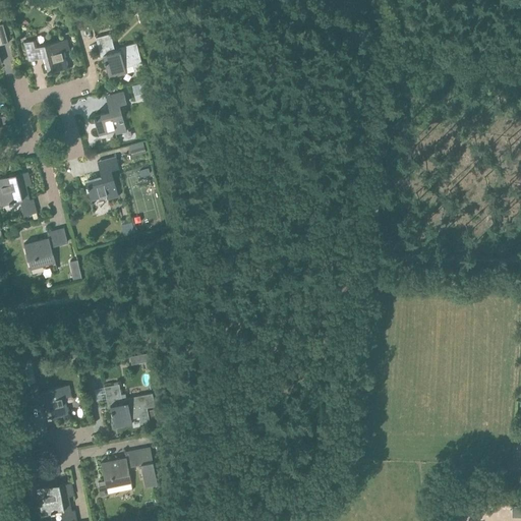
[(116,51),(111,34),(96,37),(101,56),(104,56),(109,77),(126,72),(124,67),(133,65),(134,70),(143,68),(136,42),(119,47),(119,50),(116,51)]
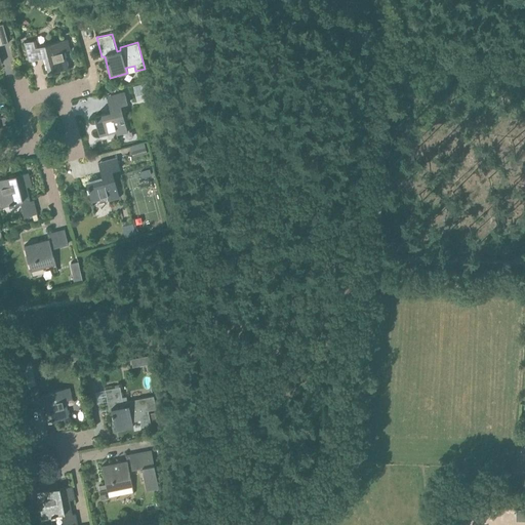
[(36,39),(24,42),(28,56),(44,52),(48,73),(74,66),(73,66),(68,67),(64,51),(72,49),(72,48),(71,48),(68,38),(38,46),(36,39)]
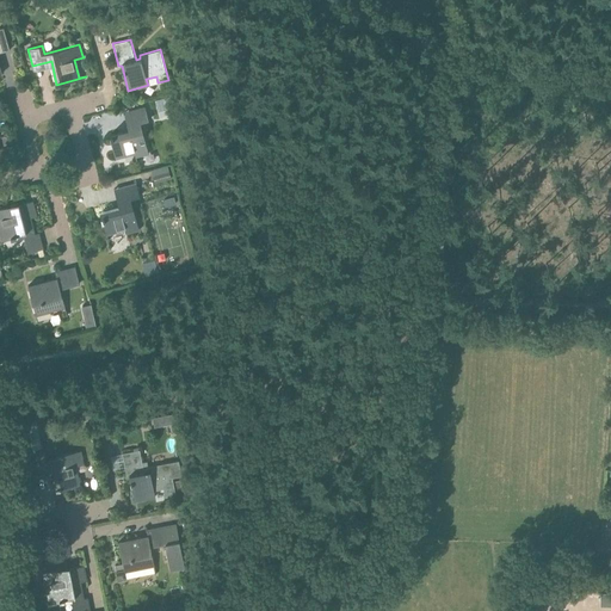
[(176,94),(155,100),(158,111),(167,109),(167,110),(179,107),(176,94)]
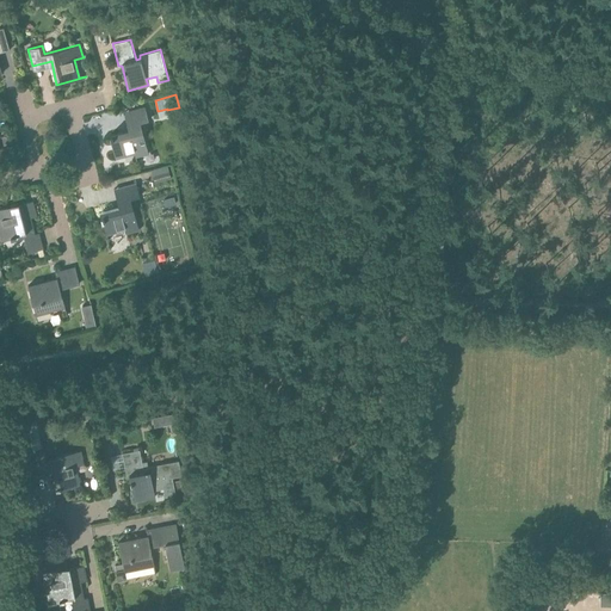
[(129,111),(134,129),(110,135),(116,158),(135,153),(136,156),(149,153),(141,122),(149,119),(146,106),(129,111)]
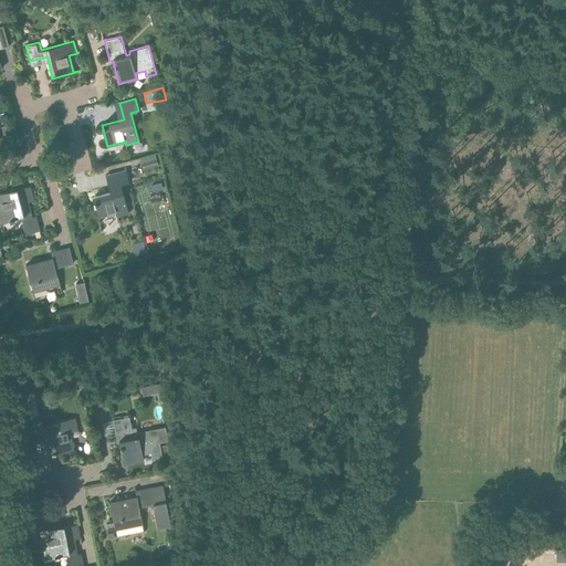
[(157,158),(142,163),(144,170),(159,166),(157,158)]
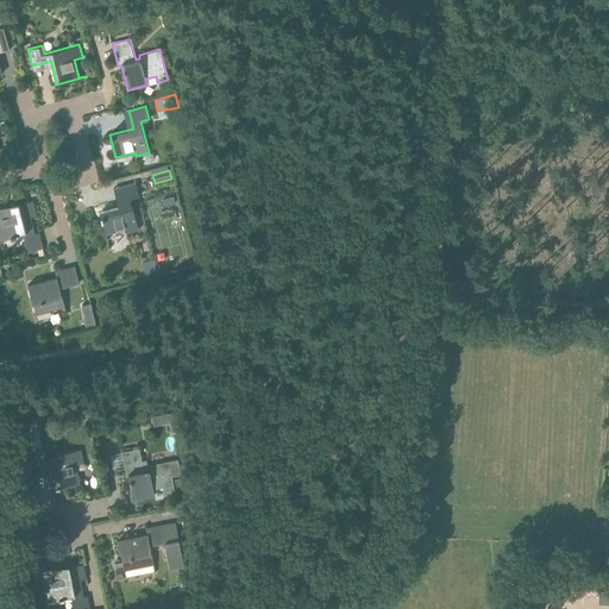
[(131,171),(117,176),(118,181),(132,176),(131,171)]
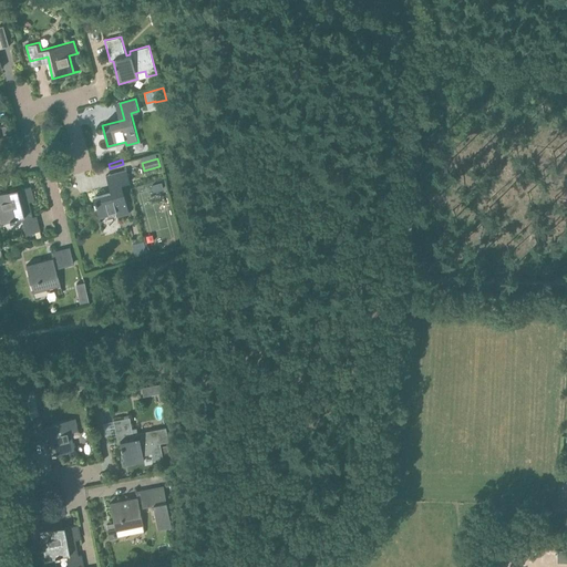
[(130,182),(126,169),(111,174),(114,191),(93,196),(100,223),(101,223),(100,217),(116,213),(119,220),(120,220),(119,216),(129,213),(122,184),(130,182)]
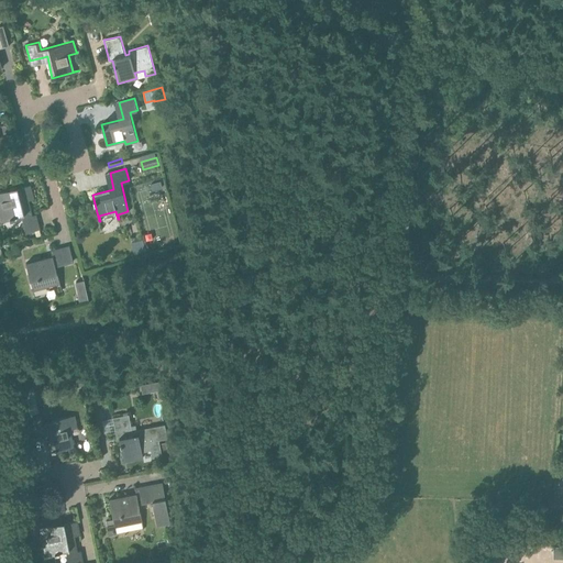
[(7,190),(0,191),(0,213),(2,221),(15,218),(14,216),(21,214),(26,232),(40,229),(36,214),(32,216),(28,200),(34,199),(30,185),(18,188),(18,187),(15,188),(17,190),(8,192),(7,190)]
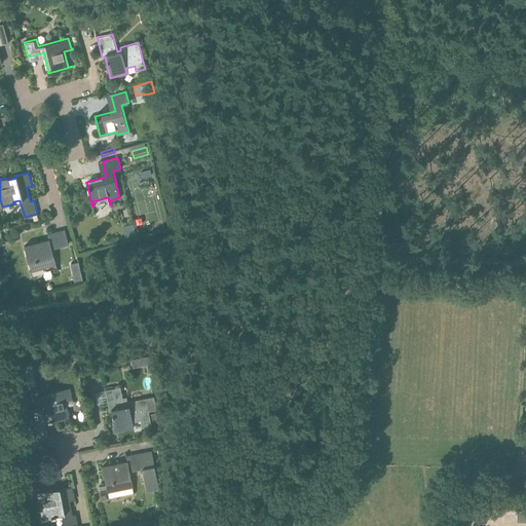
[(121,210),(128,208),(126,200),(119,203),(121,210)]
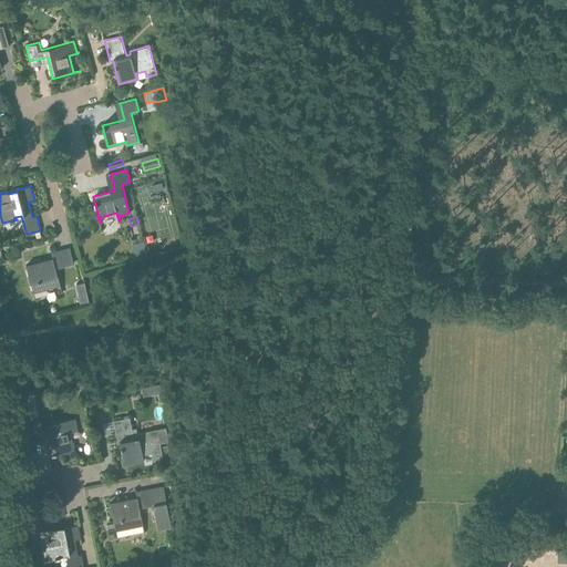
[(53,258),(27,265),(35,300),(34,292),(60,285),(62,294),(62,292),(55,267),(74,263),(70,247),(52,251),(53,258)]
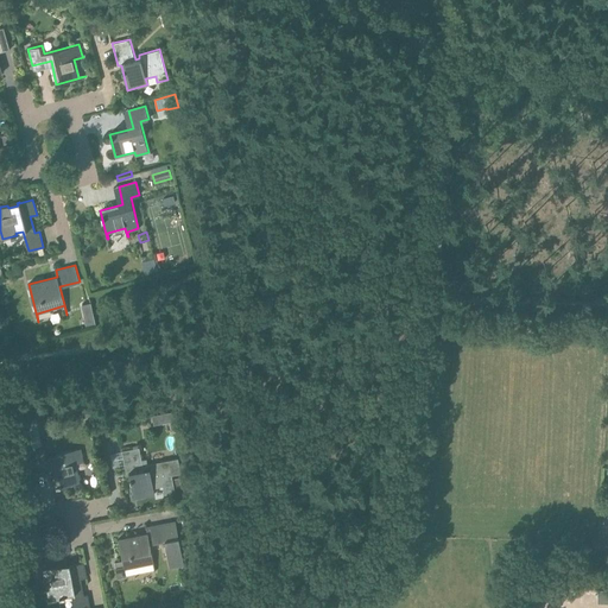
[(169,422),(171,434),(179,432),(176,411),(157,415),(159,423),(169,422)]
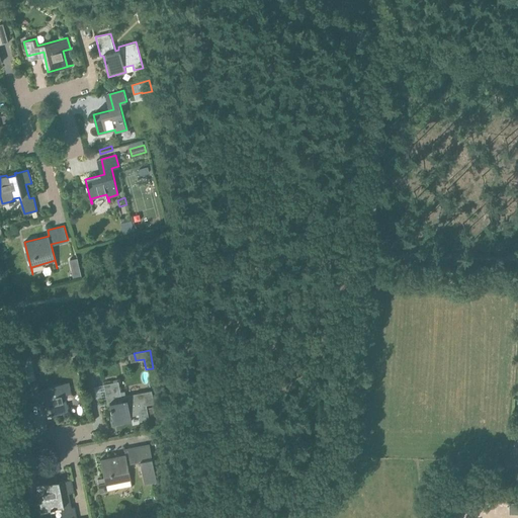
[(32,354),(20,356),(25,383),(25,382),(29,398),(45,395),(49,414),(68,411),(64,395),(71,394),(69,381),(38,387),(37,380),(32,354)]
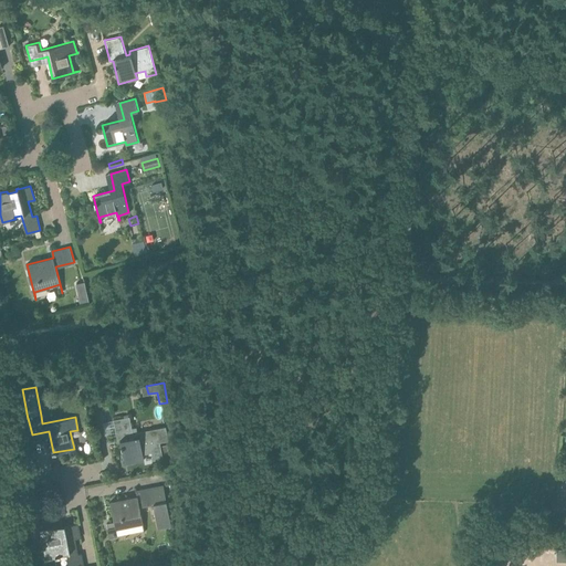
[(129,416),(113,419),(117,440),(121,440),(125,463),(144,460),(143,453),(152,452),(153,458),(163,457),(159,442),(169,441),(166,426),(138,432),(136,427),(132,428),(129,416)]
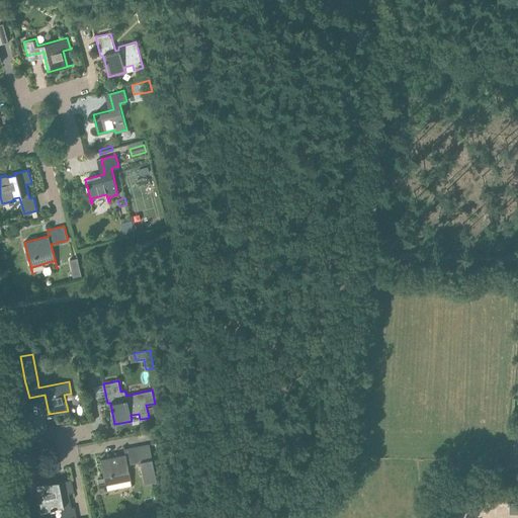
[(100,458),(103,475),(105,484),(99,485),(100,494),(108,493),(107,485),(131,482),(127,462),(140,460),(145,485),(158,482),(150,443),(123,448),(125,453),(100,458)]
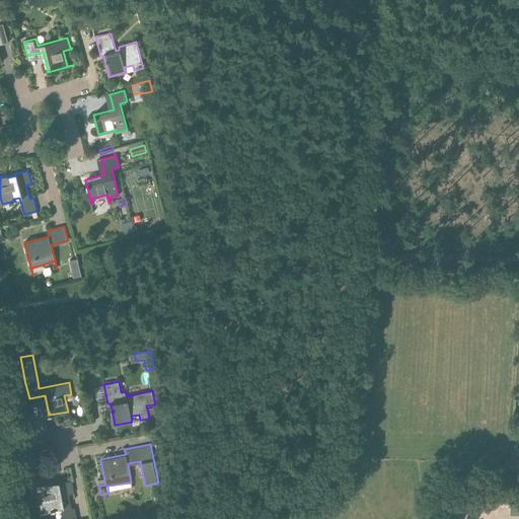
[(59,483),(59,482),(36,486),(43,512),(55,510),(55,508),(61,507),(63,518),(77,518),(75,507),(71,508),(68,494),(74,493),(71,480),(59,483)]
